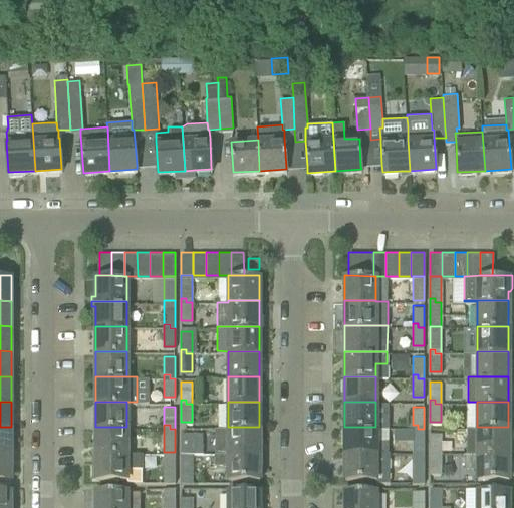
[(418,425),(413,425),(413,452),(424,452),(424,429),(418,429),(418,425)]
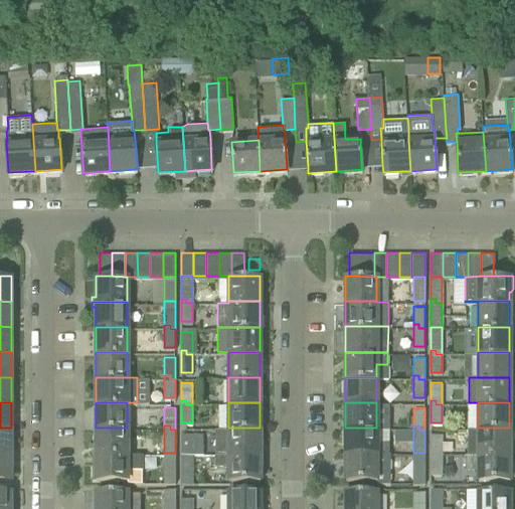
[(11,428),(0,428),(0,453),(11,453),(11,428)]
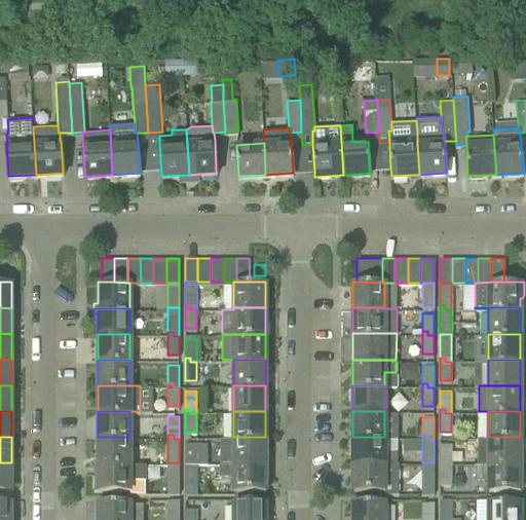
[(129,437),(98,437),(98,462),(129,462),(129,437)]
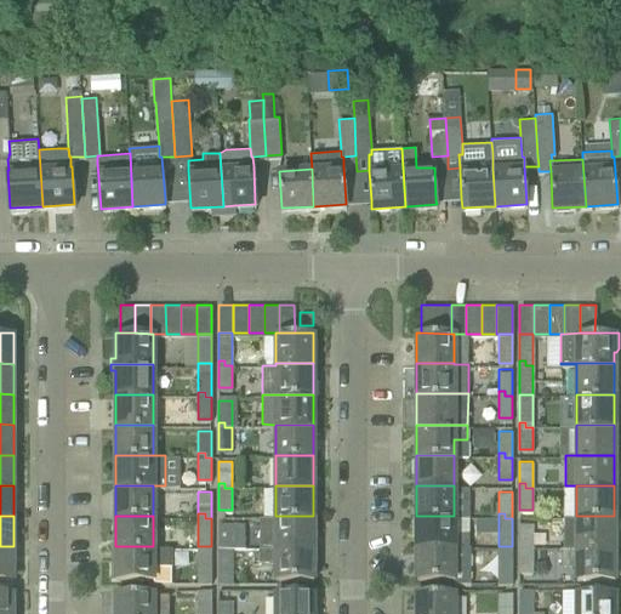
[(313,516),(275,516),(263,516),(263,546),(275,546),(313,546),(313,516)]
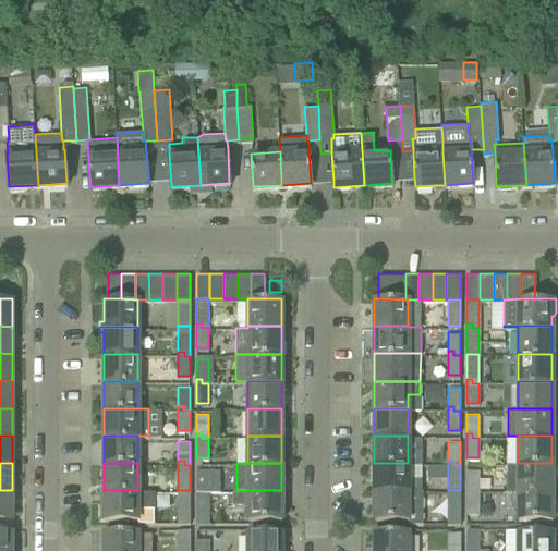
[(374,463),(374,490),(408,490),(421,490),(421,476),(408,476),(408,463),(374,463)]
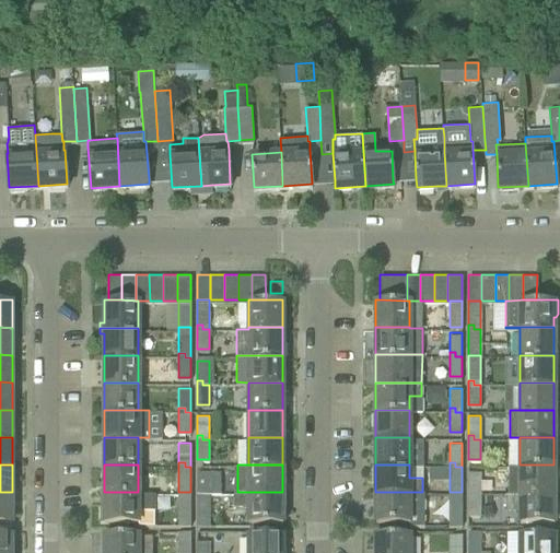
[(553,465),(520,465),(509,465),(509,492),(553,492),(553,465)]
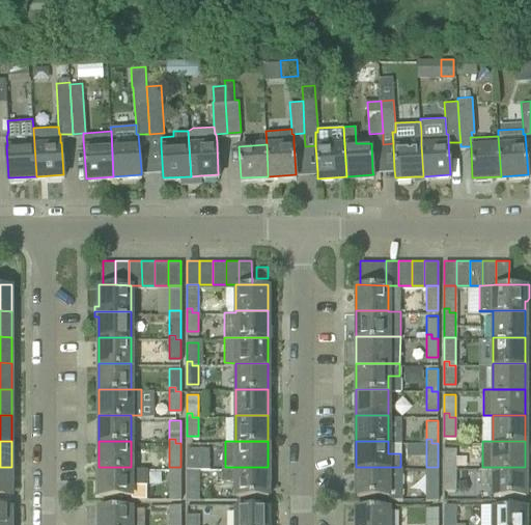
[(192,469),(198,469),(198,446),(187,446),(187,465),(192,465),(192,469)]
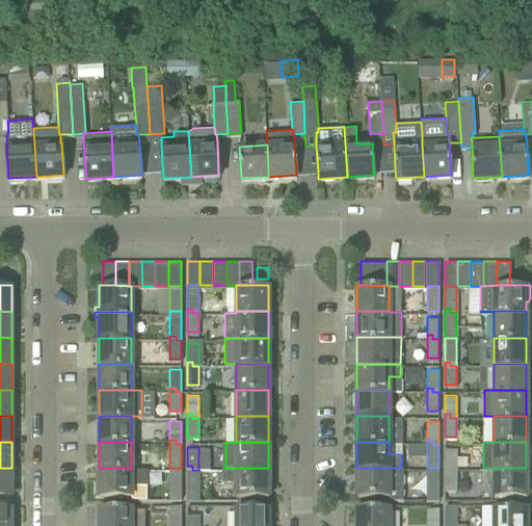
[(450,470),(456,470),(456,447),(445,447),(445,466),(450,466),(450,470)]
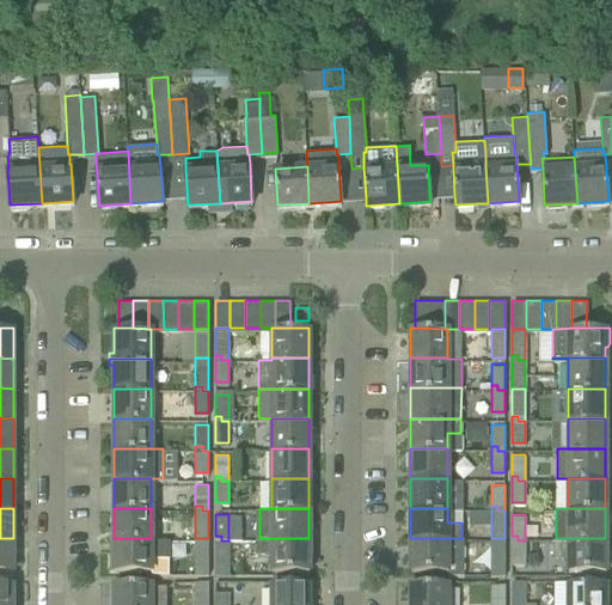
[(215,536),(215,562),(215,573),(228,573),(228,541),(221,541),(221,536),(215,536)]
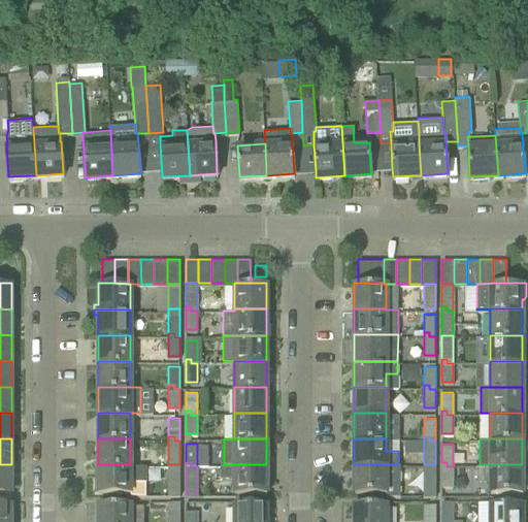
[(447,462),(441,462),(441,485),(453,485),(453,466),(447,466),(447,462)]
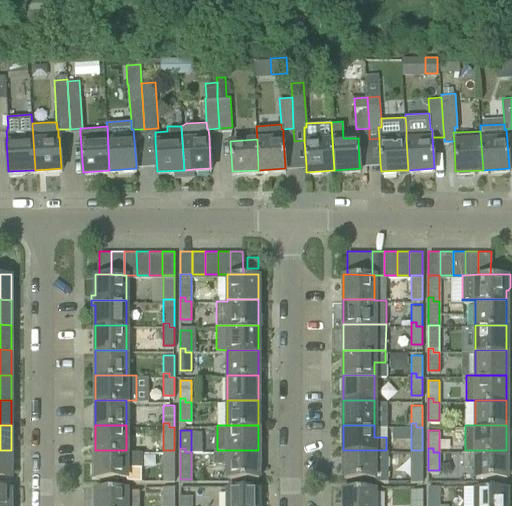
[(11,450),(0,450),(0,475),(10,476),(11,450)]
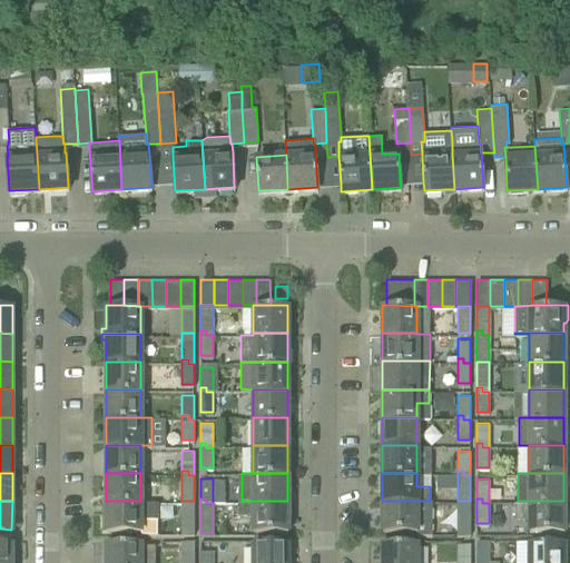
[(106,530),(140,530),(140,517),(157,517),(157,501),(140,501),(106,501),(106,530)]
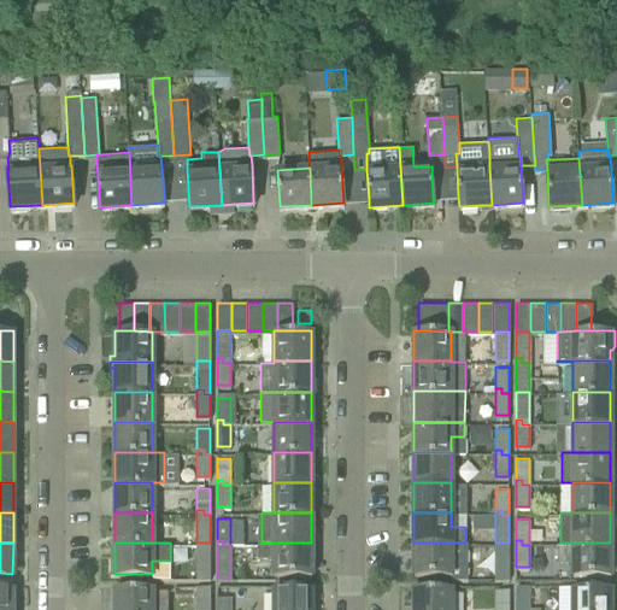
[(210,543),(197,543),(197,578),(210,578),(210,543)]
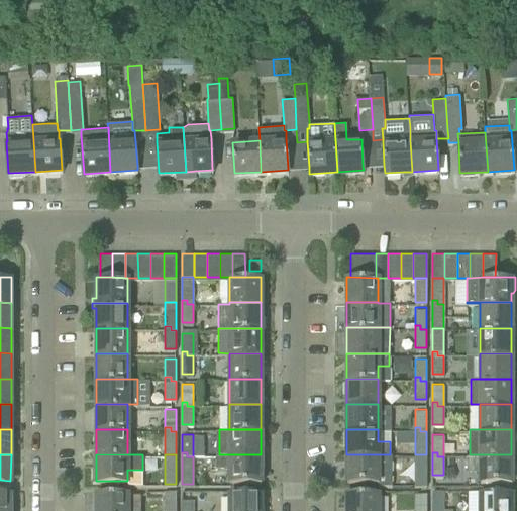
[(229,454),(219,454),(215,454),(215,466),(229,466),(229,481),(261,481),(261,454),(229,454)]
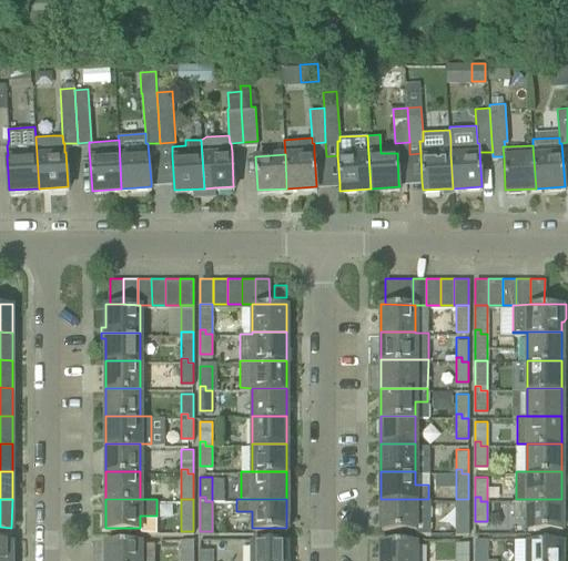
[(415,499),(381,499),(381,527),(411,527),(411,531),(429,531),(429,499),(428,499),(415,499)]
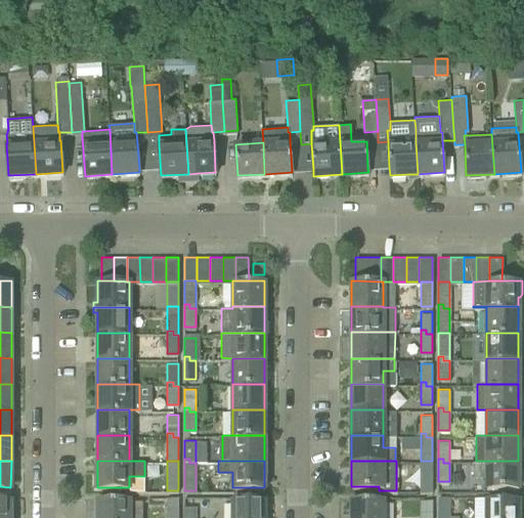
[(421,461),(421,481),(421,491),(432,491),(432,461),(421,461)]
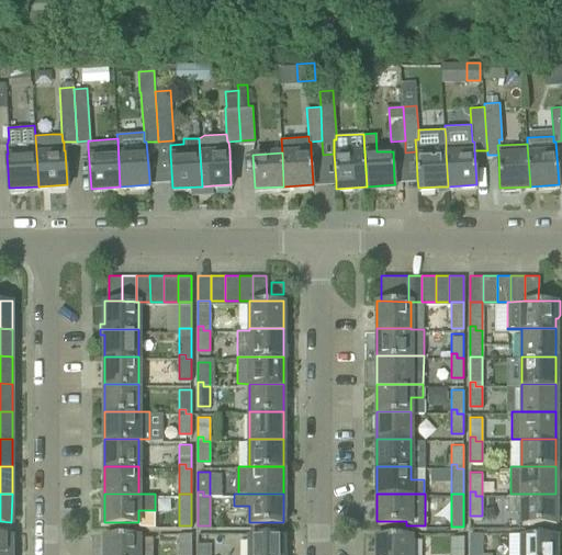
[(555,494),(510,494),(507,495),(507,510),(521,510),(521,522),(555,522),(555,494)]
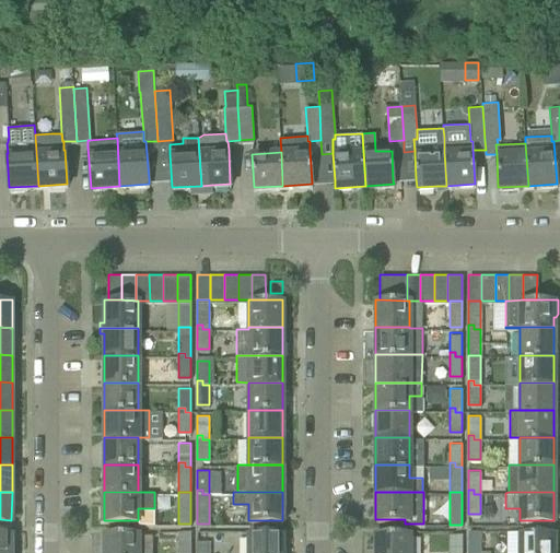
[(468,529),(467,552),(479,552),(480,529),(468,529)]
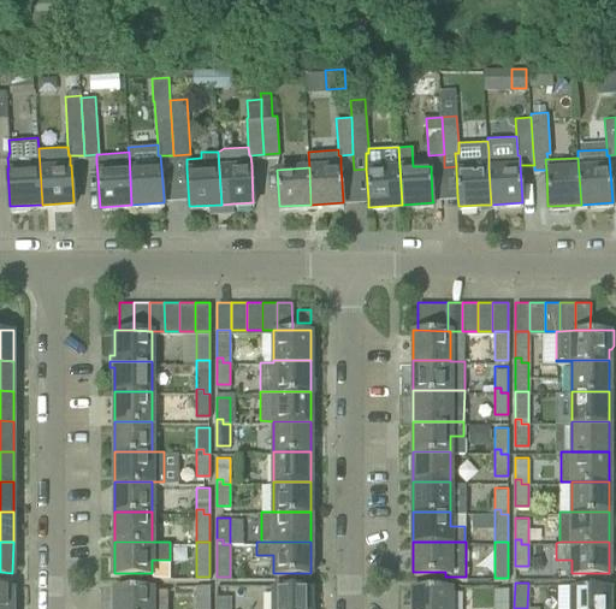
[(196,584),(196,587),(195,608),(208,608),(209,584),(196,584)]
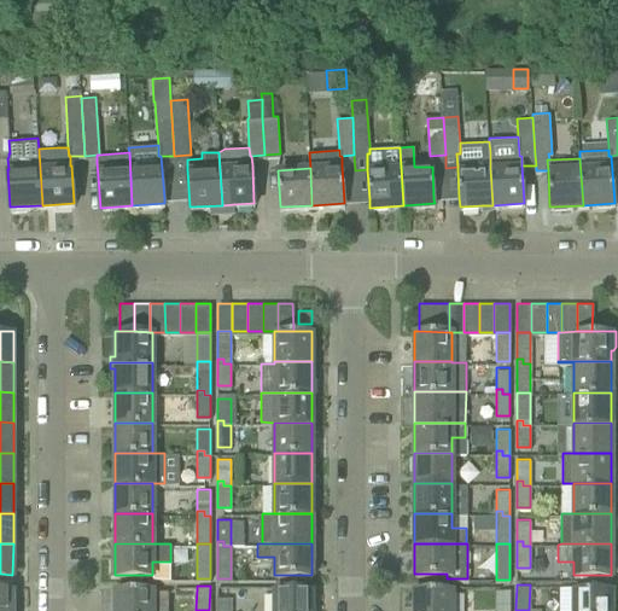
[(0,588),(0,610),(12,610),(13,589),(0,588)]
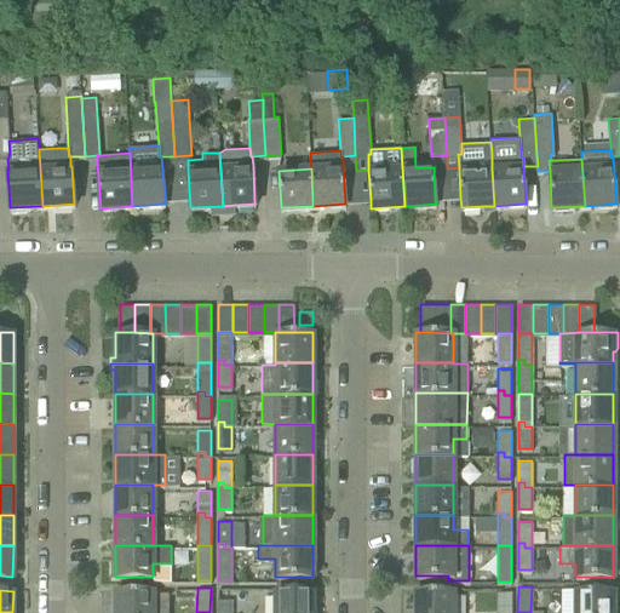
[(167,612),(168,591),(153,591),(115,591),(115,612),(167,612)]
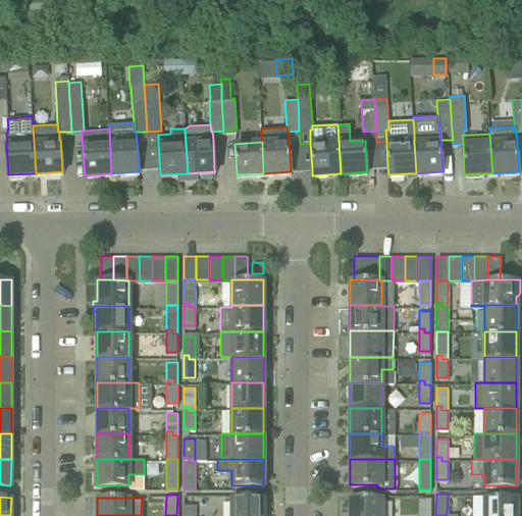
[(231,515),(263,515),(263,498),(231,498),(231,515)]
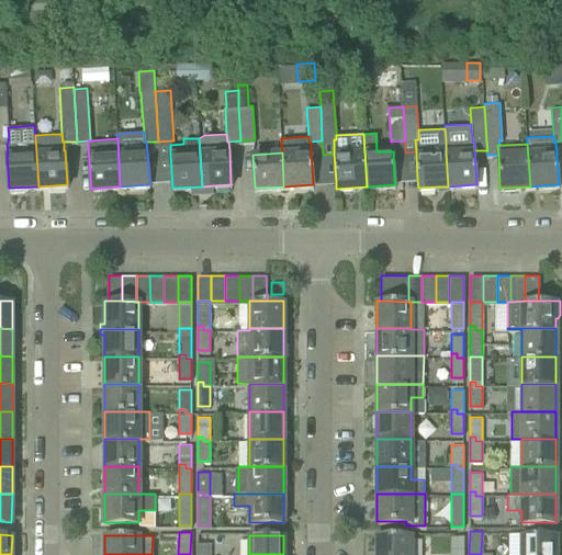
[(377,554),(411,554),(411,535),(377,535),(377,554)]
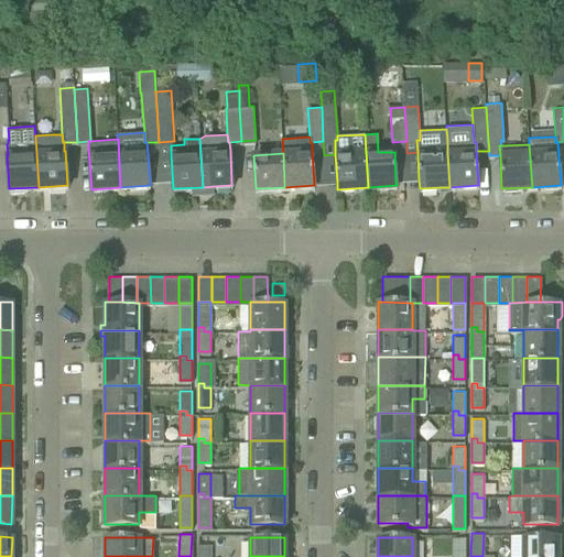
[(464,556),(465,537),(453,537),(452,556),(464,556)]
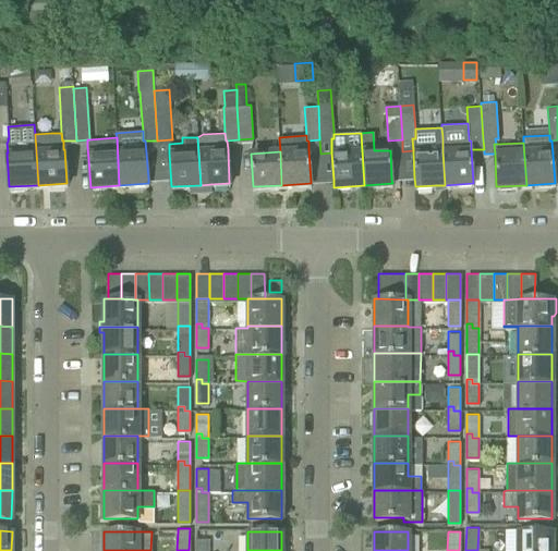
[(518,550),(552,550),(552,531),(518,531),(518,550)]
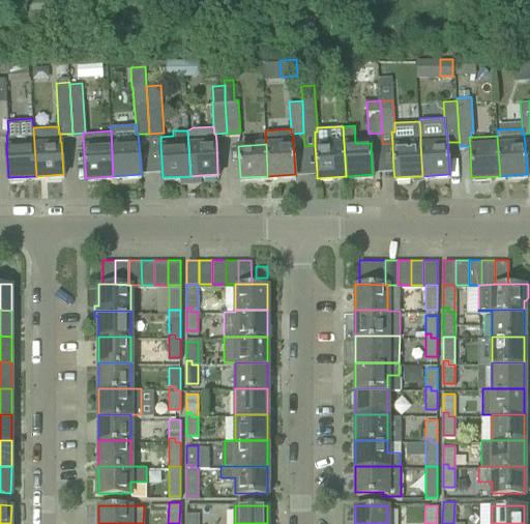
[(197,523),(198,511),(186,511),(185,523),(197,523)]
